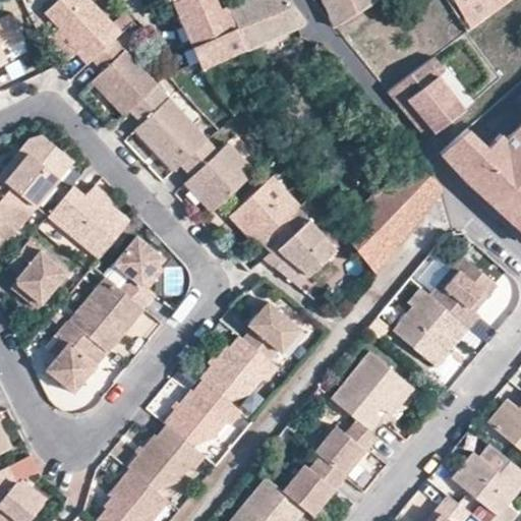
[(92,59),(114,38),(120,33),(90,0),(83,0),(81,2),(79,0),(54,0),(44,10),(64,32),(79,47),(76,51),(88,62),(92,59)]
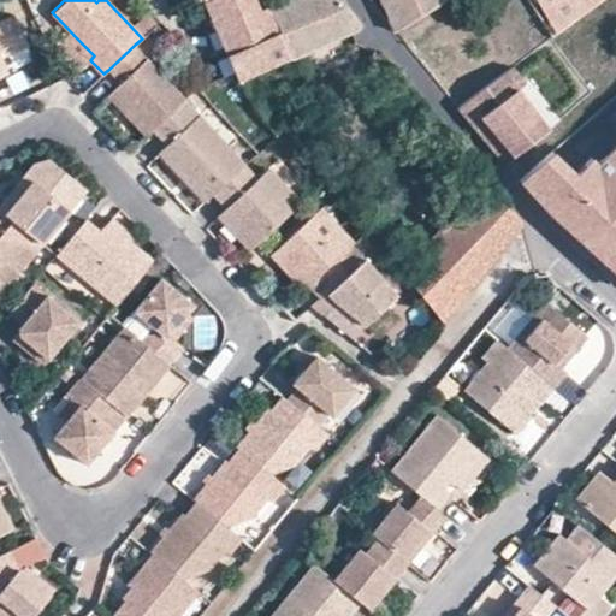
[(201,0),(236,81),(354,29),(356,27),(357,24),(357,22),(356,19),(341,0),(285,0),(270,7),(266,0),(201,0)]
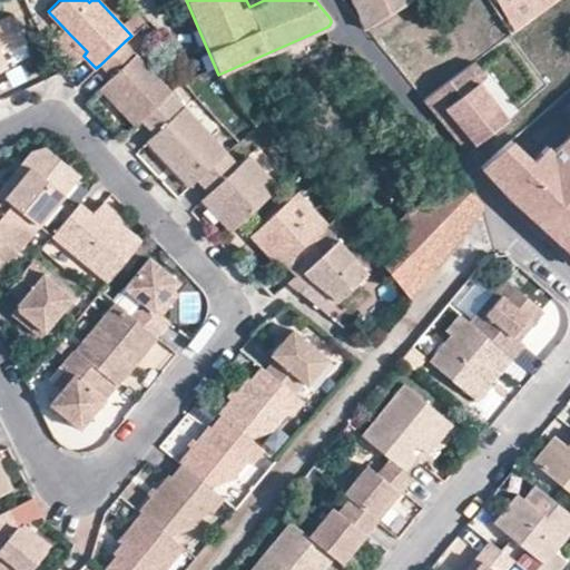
[(352,0),(365,29),(410,0),(352,0)]
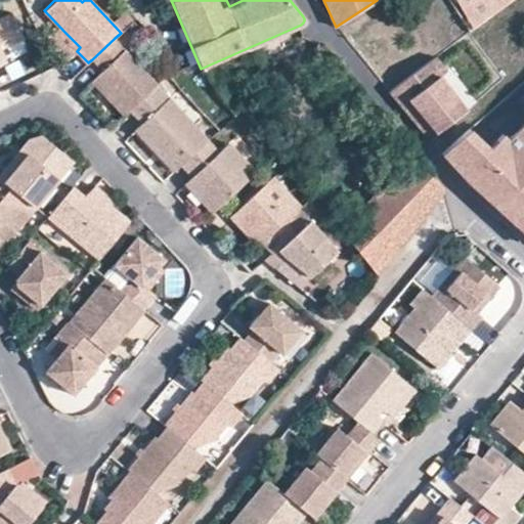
[(512,0),(456,0),(474,29),(512,0)]
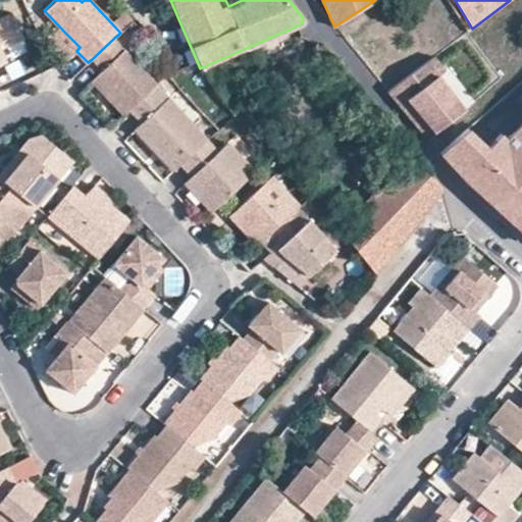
[(12,11),(0,16),(0,62),(6,59),(1,48),(24,37),(12,11)]
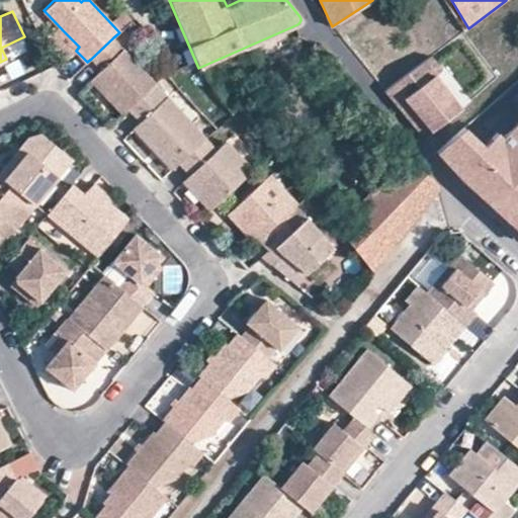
[(71,55),(76,51),(79,47),(64,31),(57,38),(71,55)]
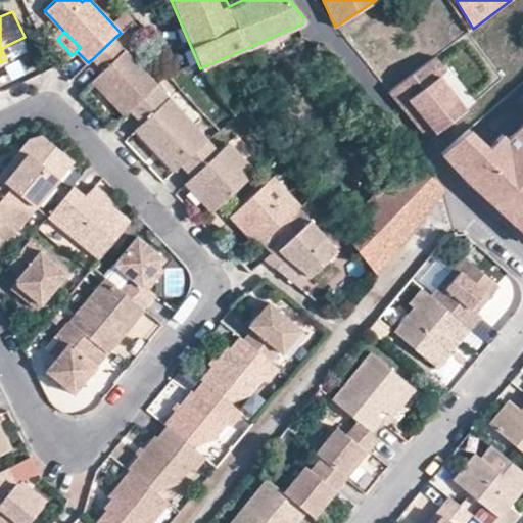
[(157,83),(114,38),(92,59),(102,69),(94,77),(128,111),(130,109),(155,86),(157,83)]
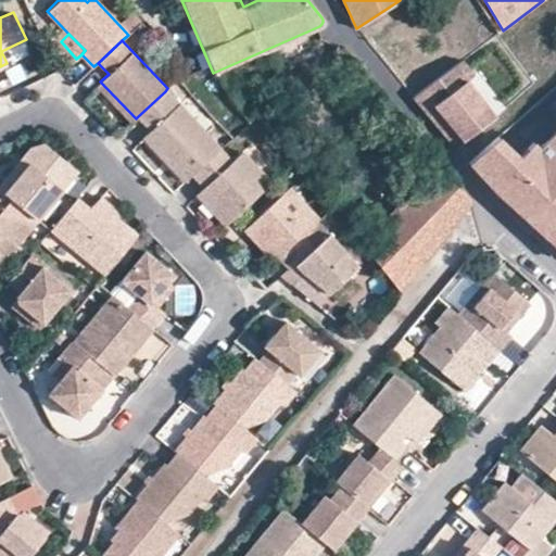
[(476,75),(465,61),(439,80),(451,95),(438,104),(464,138),(495,114),(468,80),(476,75)]
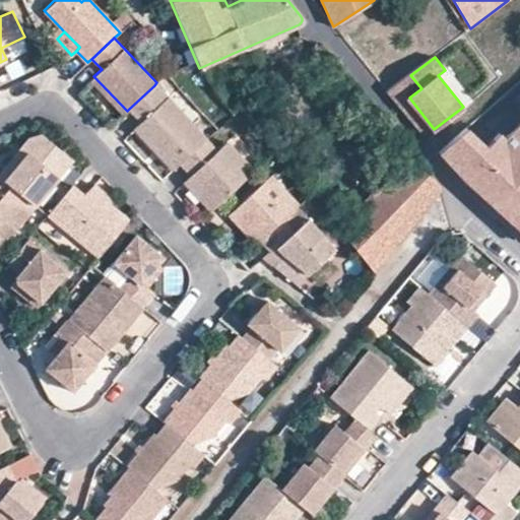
[(154,85),(129,109),(140,120),(132,127),(172,171),(179,164),(204,139),(154,85)]
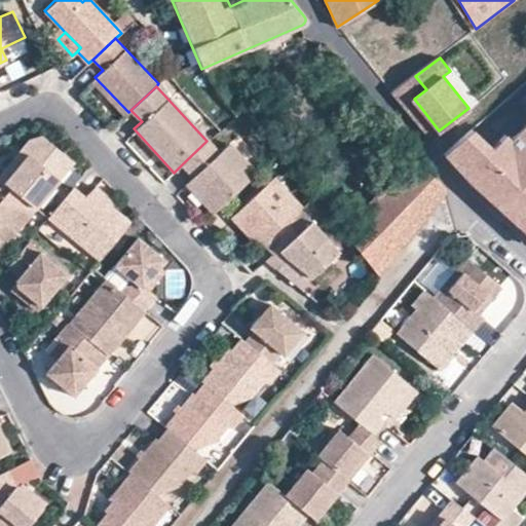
[(493,150),(470,126),(445,151),(525,232),(525,129),(515,142),(508,136),(493,150)]
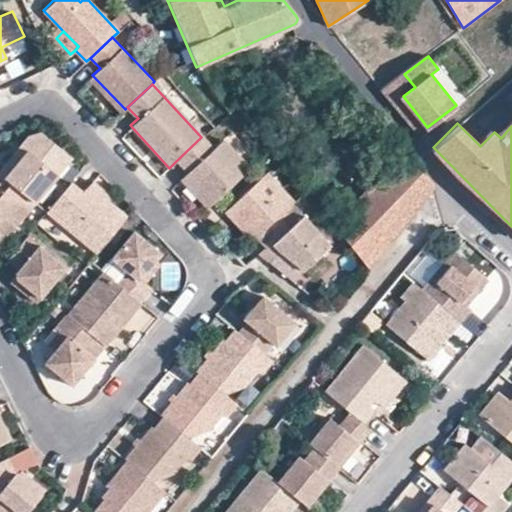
[(28,137),(0,169),(0,174),(33,201),(70,155),(46,135),(28,137)]
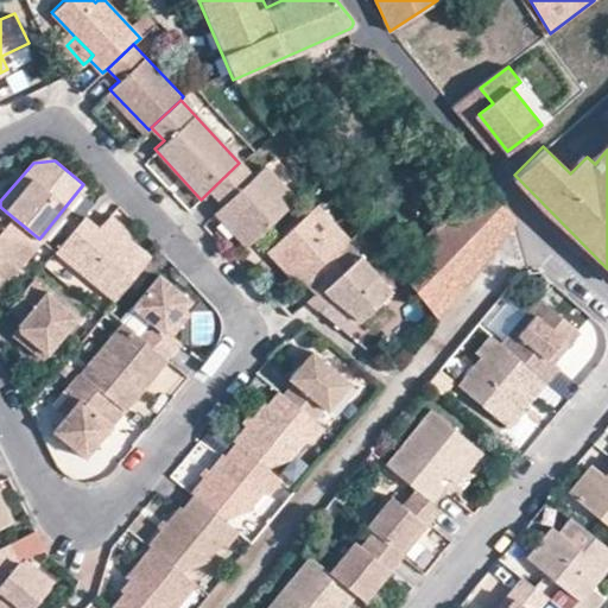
[(239,163),(209,191),(223,206),(228,211),(220,219),(246,247),(296,200),(264,165),(252,177),(239,163)]
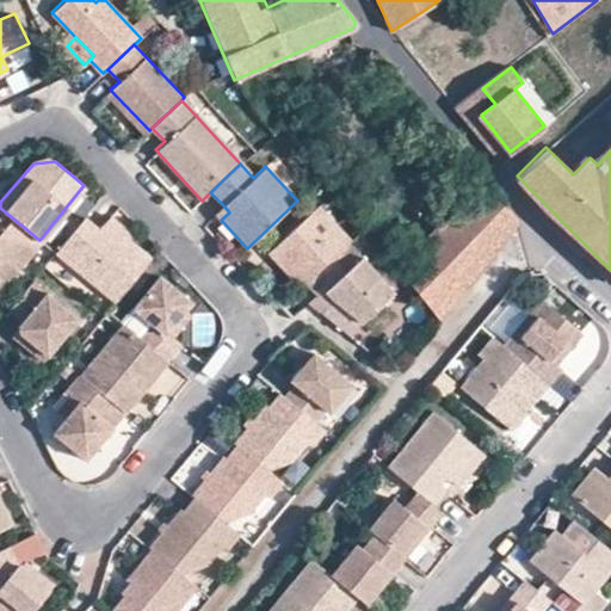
[(395,265),(438,319),(514,227),(516,220),(488,186),(395,265)]
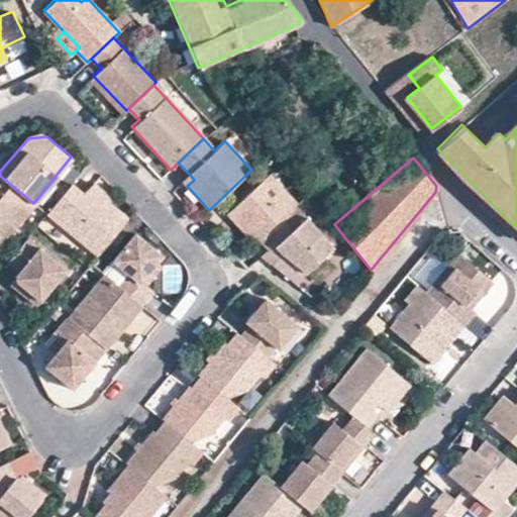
[(183,182),(187,186),(194,180),(190,175),(183,182)]
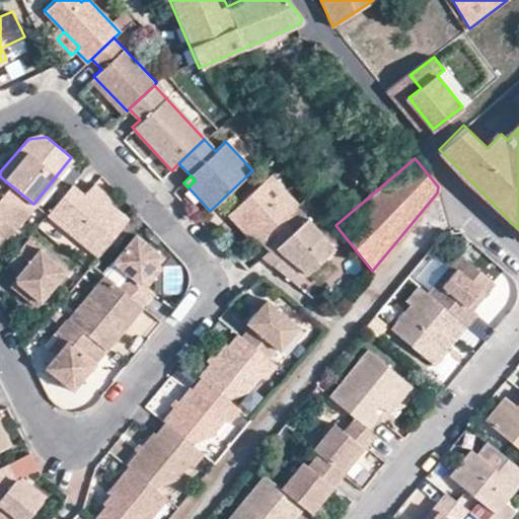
[(33,204),(0,176),(0,237),(3,240),(33,204)]
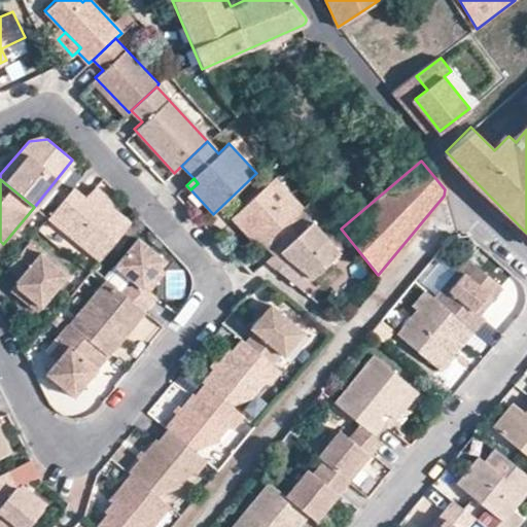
[(248,235),(247,236),(258,248),(261,245),(300,210),(273,179),(246,205),(261,221),(260,221),(248,235)]
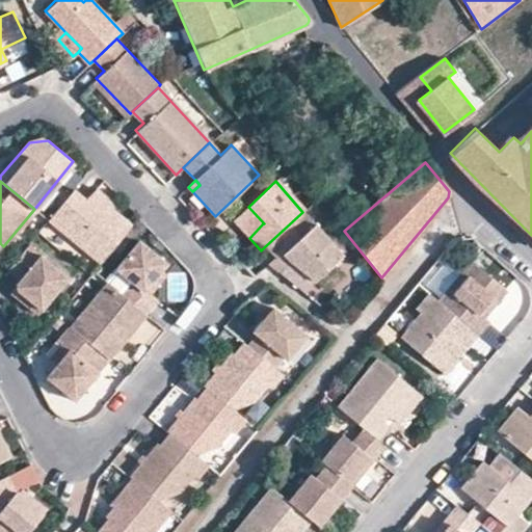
[(47,219),(100,262),(130,224),(89,191),(81,195),(72,188),(47,219)]
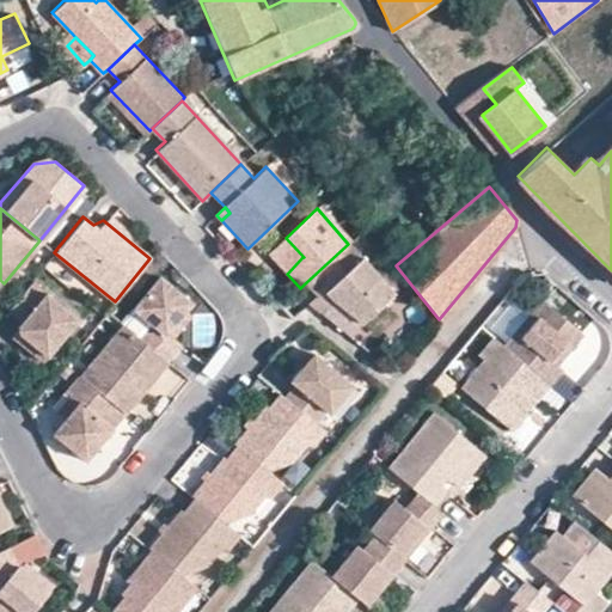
[(269,255),(287,274),(288,273),(303,257),(304,257),(286,238),(269,254),(269,255)]
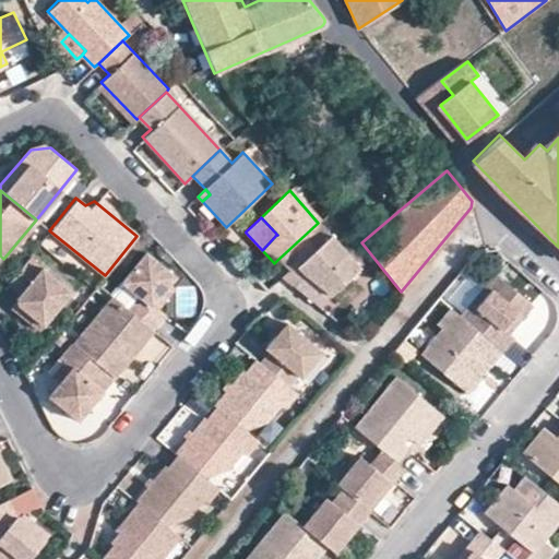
[(357,268),(318,223),(277,260),(292,275),(297,269),(304,274),(293,286),(319,307),(328,295),(357,268)]
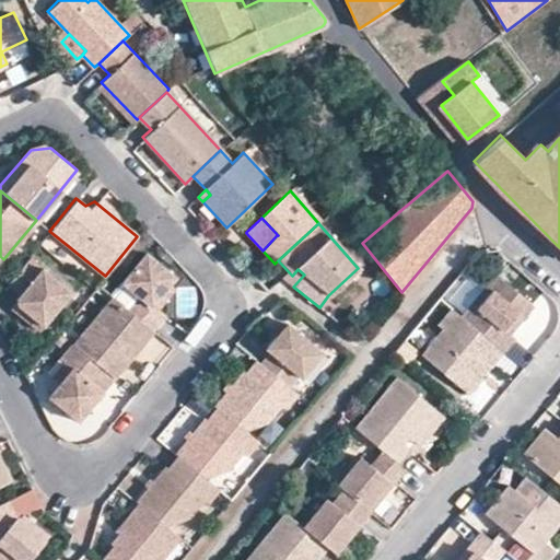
[(139,293),(127,308),(153,329),(164,314),(158,308),(176,287),(171,281),(176,275),(147,251),(124,280),(139,293)]
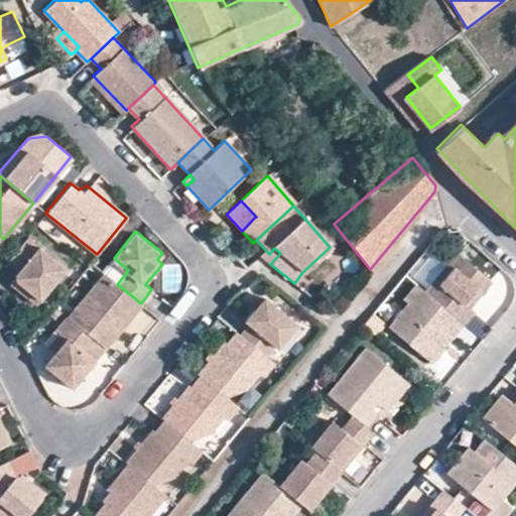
[(19,286),(39,302),(66,269),(26,237),(7,260),(17,268),(15,272),(19,286)]
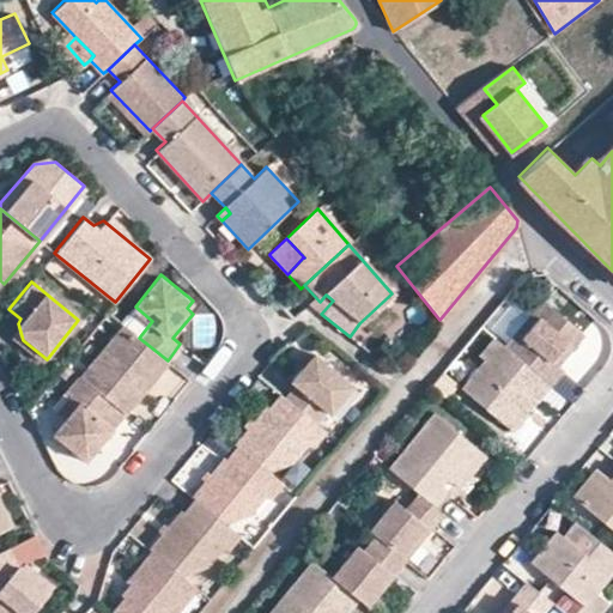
[(535,297),(496,345),(544,383),(557,368),(558,366),(550,360),(575,331),(535,297)]
